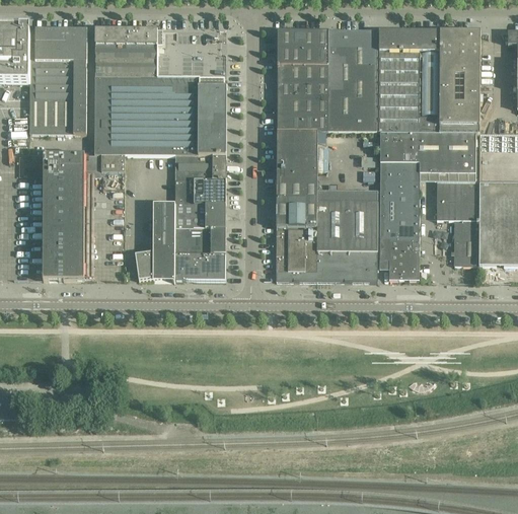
[(0,81),(29,82),(29,28),(20,28),(0,27),(0,81)]
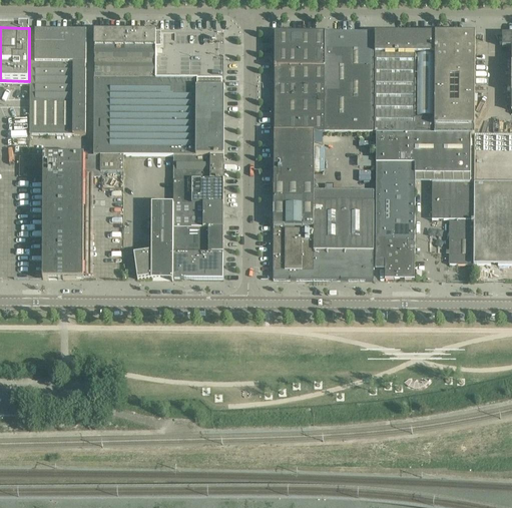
[(85,131),(85,67),(85,59),(85,27),(34,27),(34,28),(29,28),(29,81),(29,131),(85,131)]
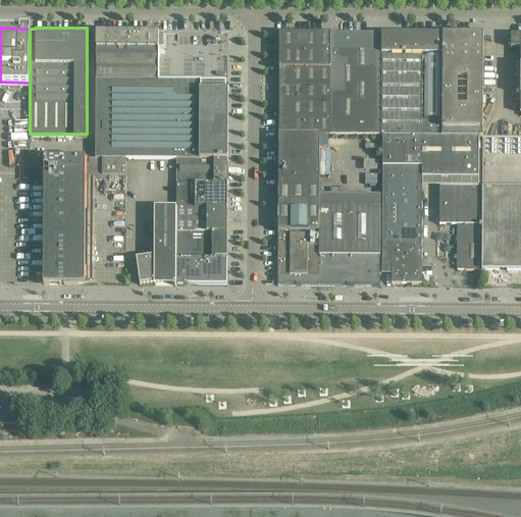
[(158,78),(158,29),(96,29),(95,44),(96,44),(95,76),(95,78),(158,78)]
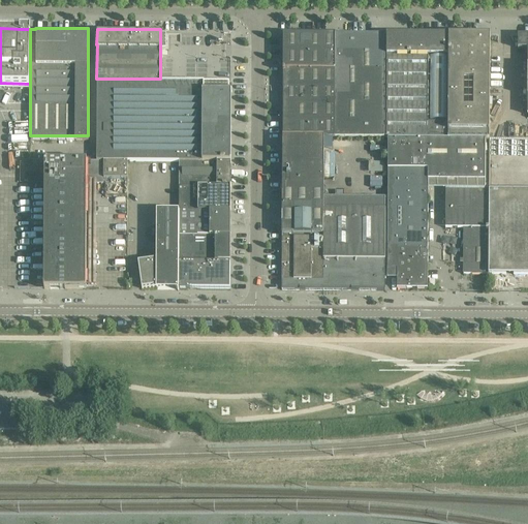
[(383,133),(384,30),(282,30),(282,133),(323,133),(334,133),(383,133)]
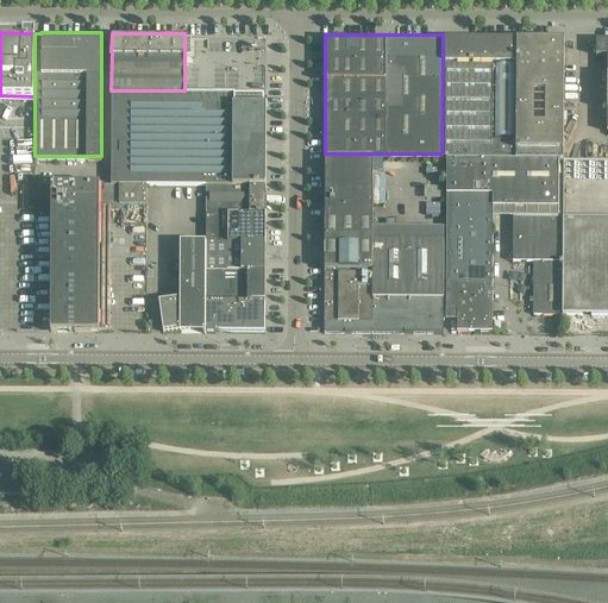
[(491,136),(493,58),(515,60),(515,36),(503,36),(444,35),(444,154),(515,154),(515,136),(491,136)]
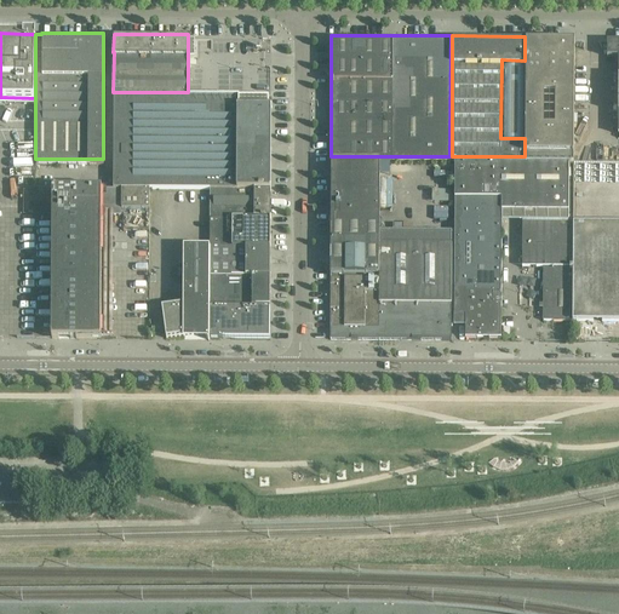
[(573,158),(573,36),(525,36),(525,61),(525,81),(525,135),(525,138),(525,156),(525,158),(573,158)]
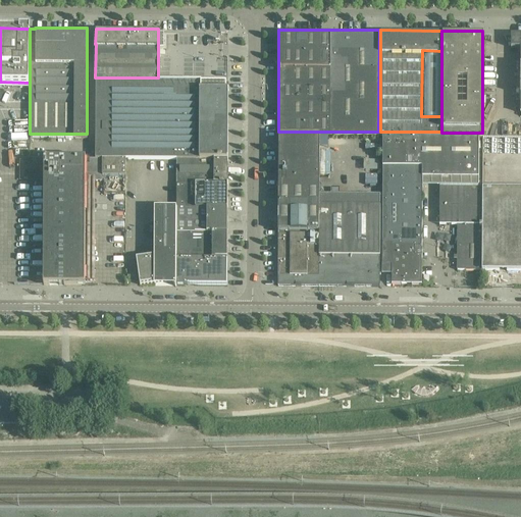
[(520,31),(511,31),(511,44),(520,44),(520,109),(520,108),(520,31)]
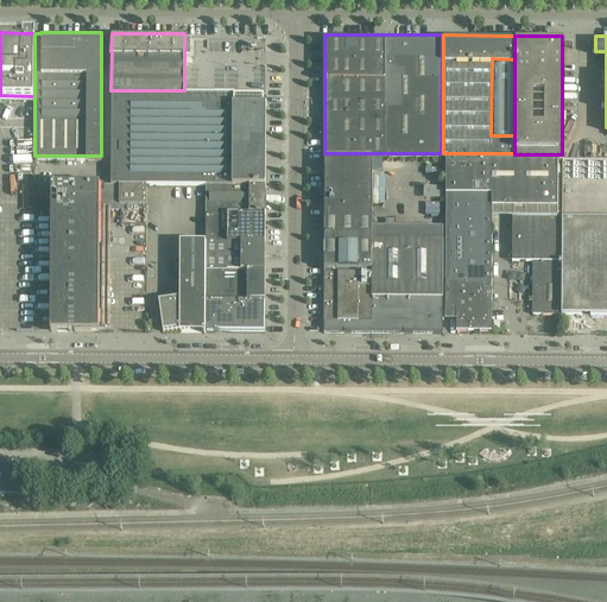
[(514,132),(514,80),(494,78),(494,131),(514,132)]
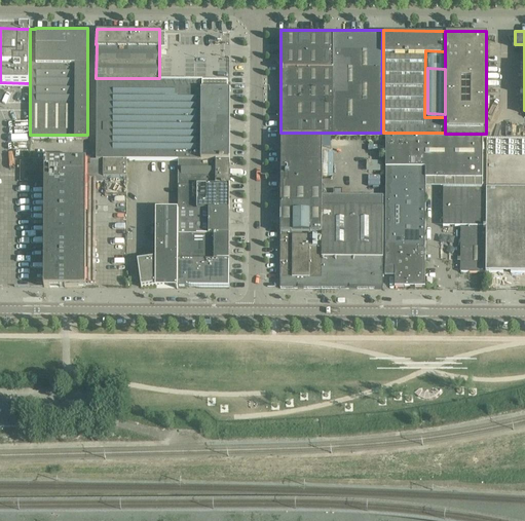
[(228,142),(229,87),(229,86),(229,78),(207,78),(159,78),(96,78),(96,155),(126,156),(178,156),(229,156),(229,155),(228,155),(228,142)]
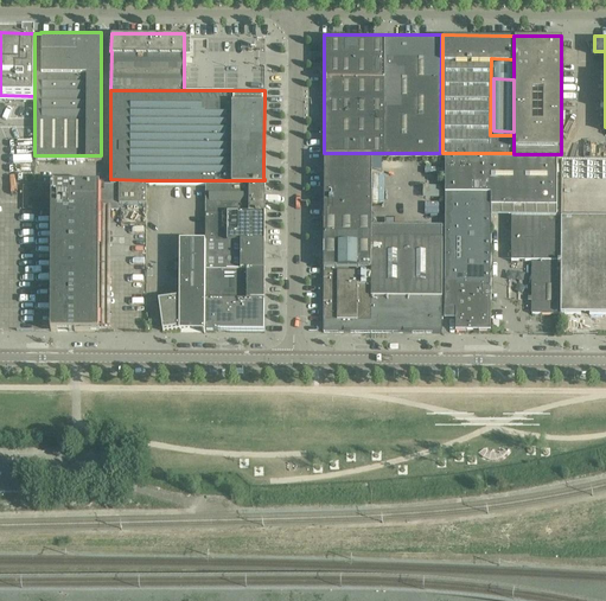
[(370,234),(371,153),(324,153),(323,264),(370,264),(370,234)]
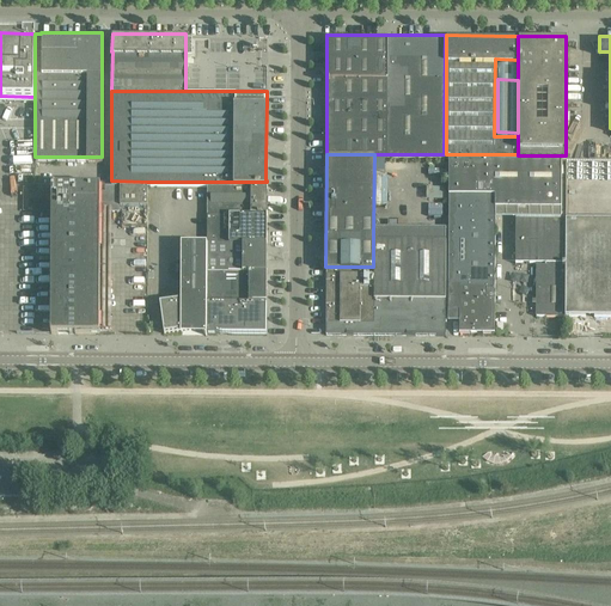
[(494,329),(494,213),(561,214),(561,157),(448,155),(447,306),(458,306),(458,329),(494,329)]
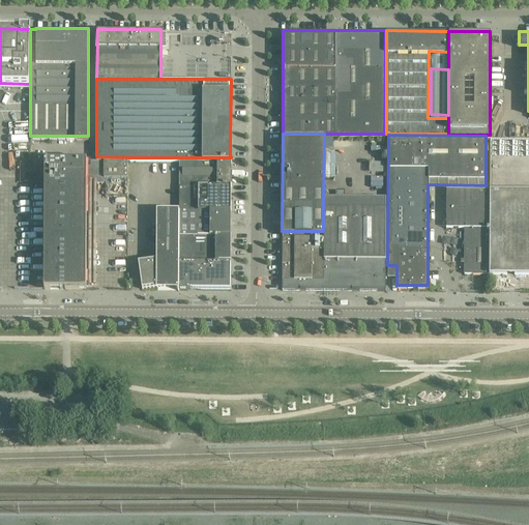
[(85,285),(86,173),(103,173),(103,174),(126,174),(127,157),(96,156),(86,156),(43,156),(43,285),(85,285)]
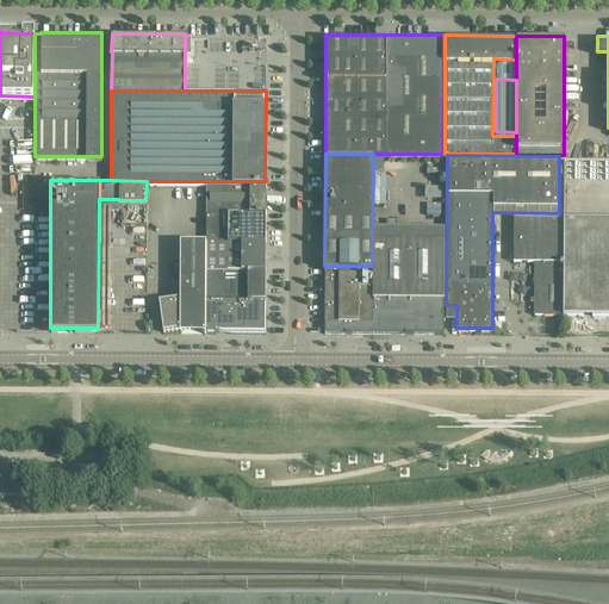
[(265,210),(266,181),(206,181),(205,210),(265,210)]
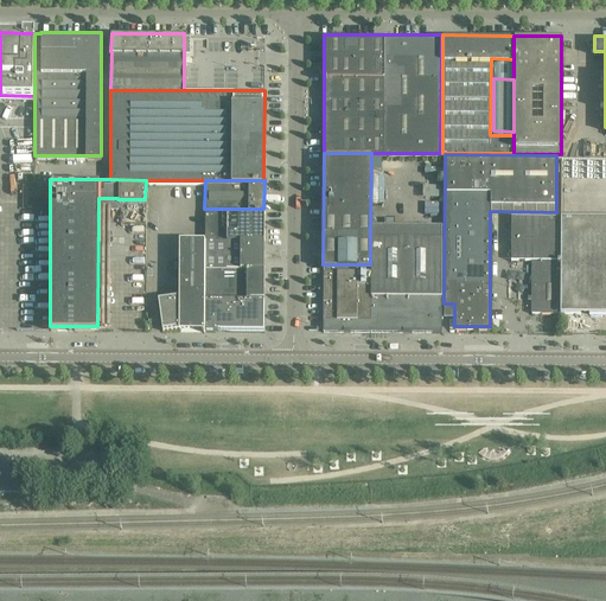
[(263,237),(263,209),(204,209),(204,236),(204,237),(263,237)]
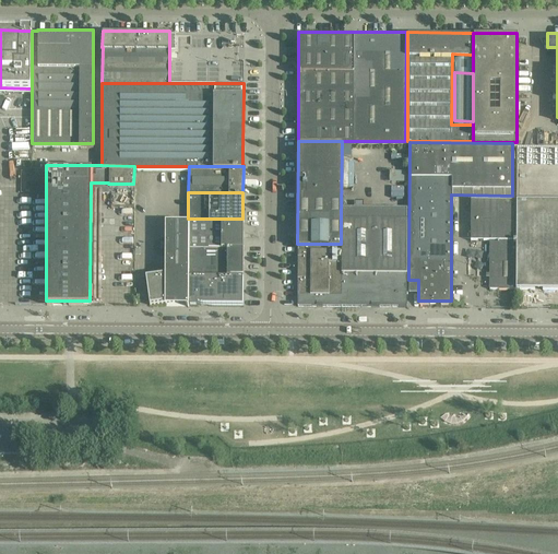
[(515,285),(515,197),(470,197),(470,236),(489,236),(489,269),(489,273),(489,274),(489,284),(489,285),(498,285),(498,284),(514,284),(514,285),(515,285)]
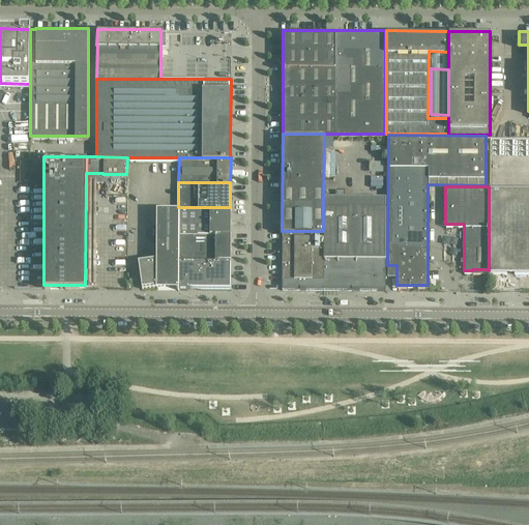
[(528,269),(528,186),(489,186),(489,270),(528,269)]
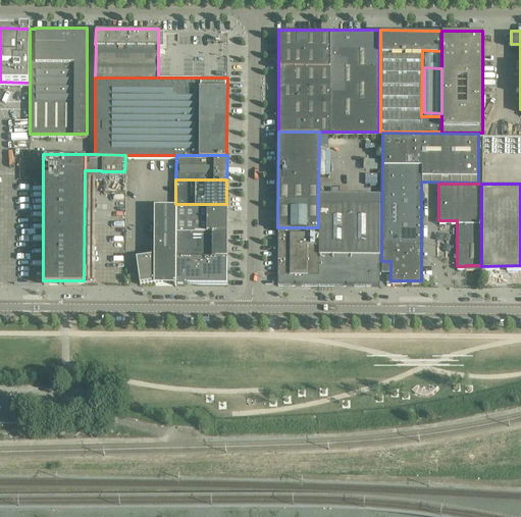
[(379,282),(379,201),(346,201),(323,201),(318,201),(318,227),(318,231),(318,282),(346,282),(347,277),(354,277),(354,282),(379,282)]
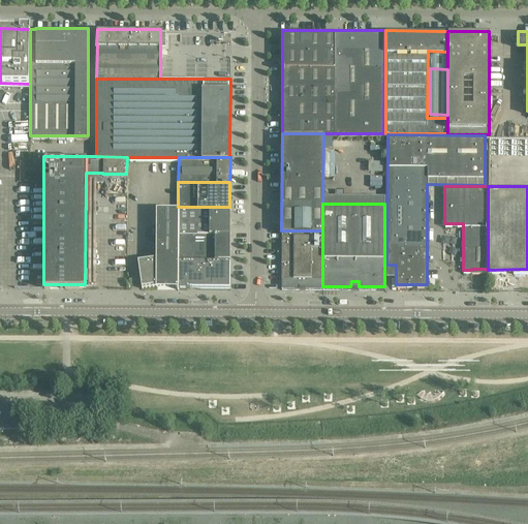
[(178,285),(178,259),(178,258),(178,232),(178,207),(178,206),(156,206),(155,251),(156,251),(156,255),(137,257),(141,284),(167,281),(167,279),(174,279),(177,285),(178,285)]
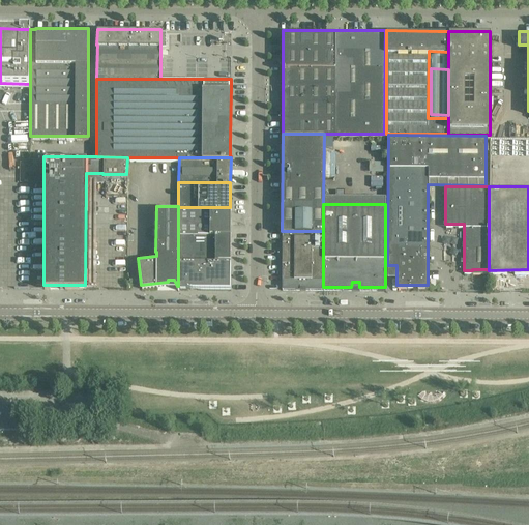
[(230,232),(230,207),(178,207),(178,232),(230,232)]
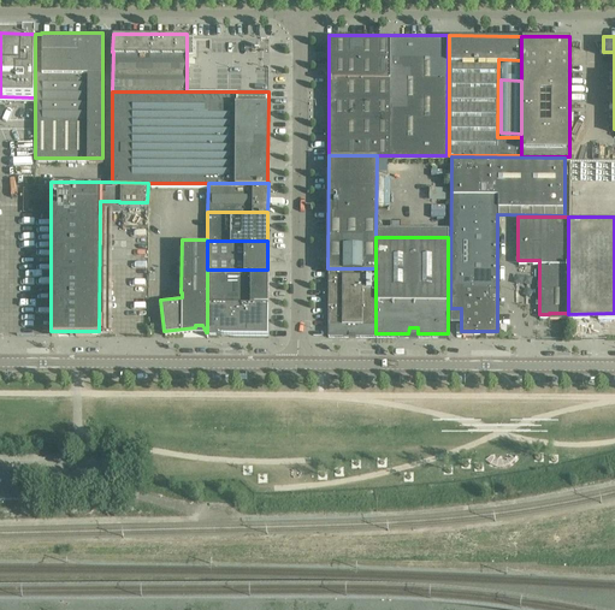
[(267,301),(267,270),(207,270),(207,301),(267,301)]
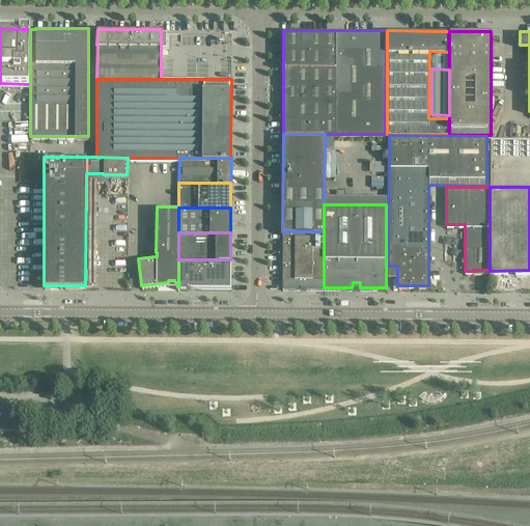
[(324,287),(324,236),(282,234),(282,287),(323,287),(324,287)]
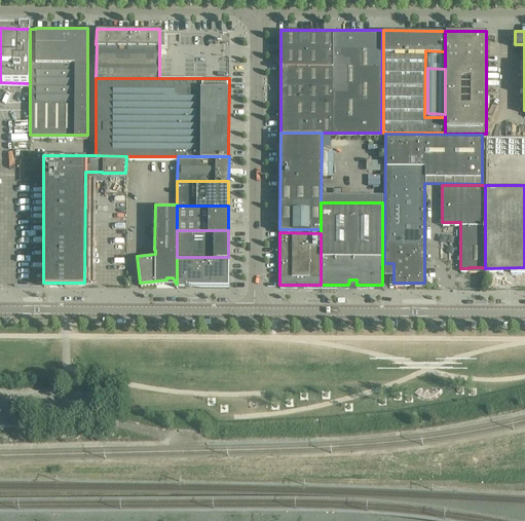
[(228,284),(228,258),(177,258),(177,284),(185,284),(185,283),(188,284),(190,284),(200,284),(228,284)]
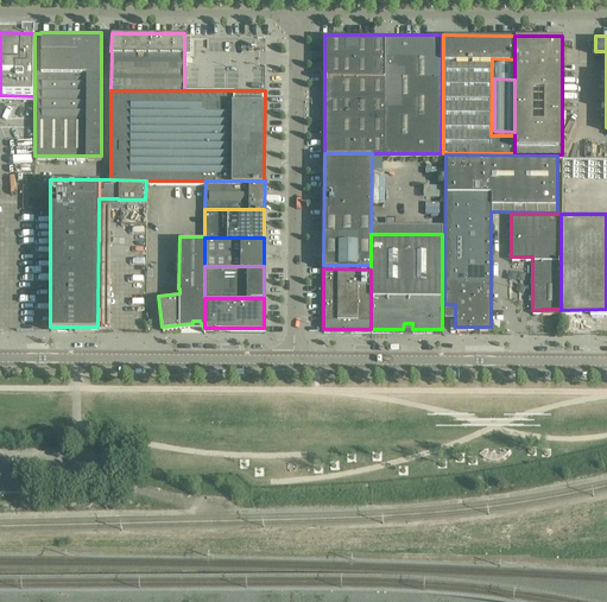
[(0,488),(24,488),(24,462),(0,462),(0,488)]
